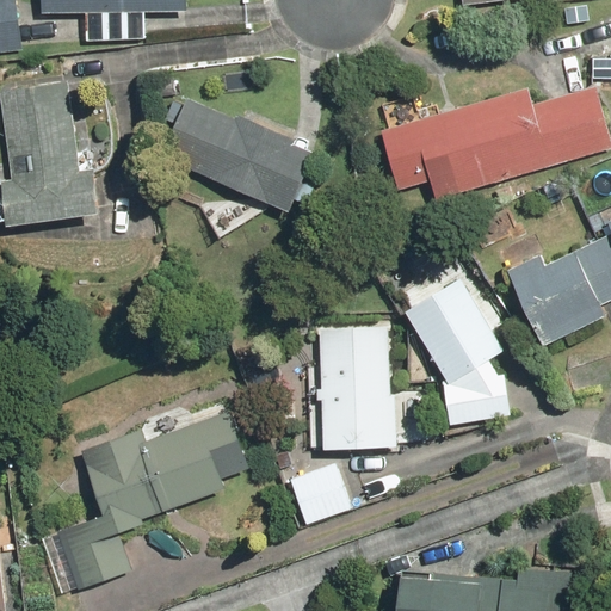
[(19,0),(0,0),(0,51),(26,49),(19,0)]
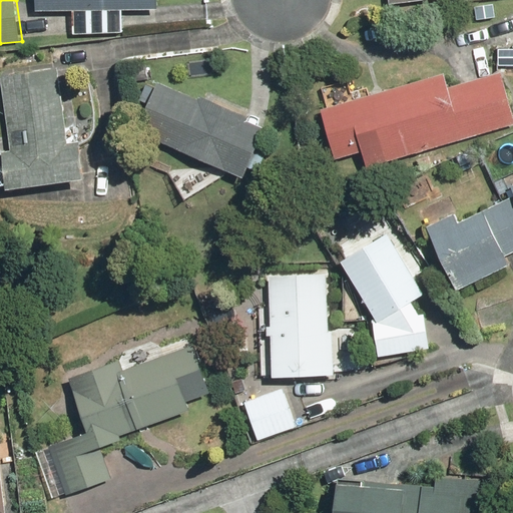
[(155,0),(33,0),(33,12),(72,11),(72,34),(124,34),(124,10),(155,9),(155,0)]
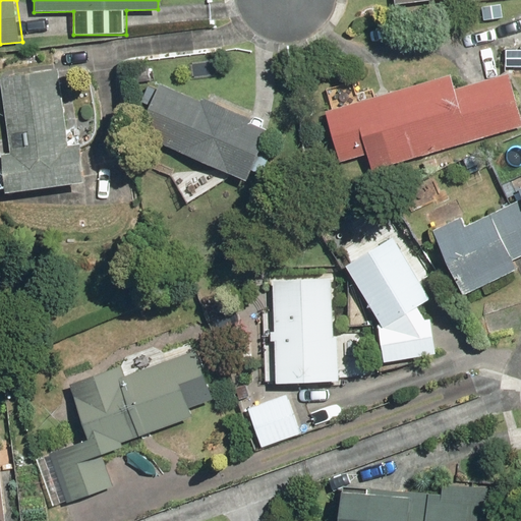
[(55,70),(0,76),(0,80),(8,151),(0,152),(0,157),(4,192),(82,183),(77,143),(64,146),(55,70)]
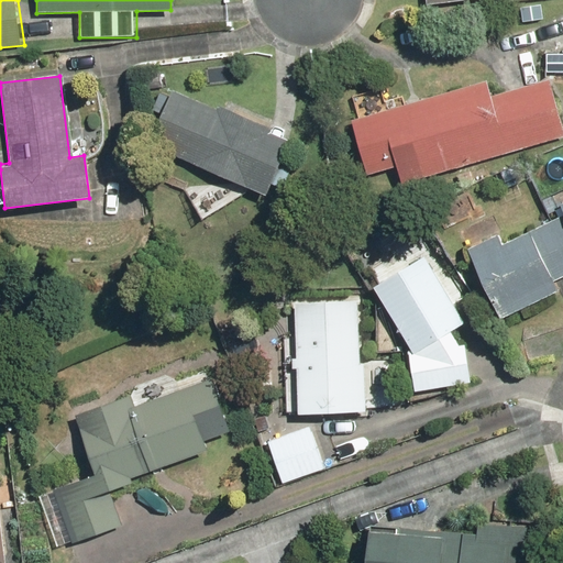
[(489,80),(351,119),(366,175),(395,168),(399,186),(562,136),(562,118),(552,78),(493,94),(489,80)]
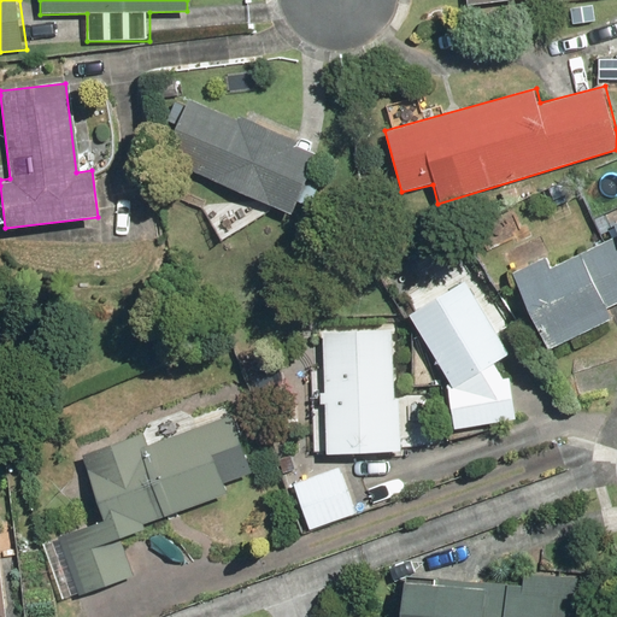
[(253,119),(250,128),(189,99),(162,158),(297,222),(323,165),(328,154),(253,119)]
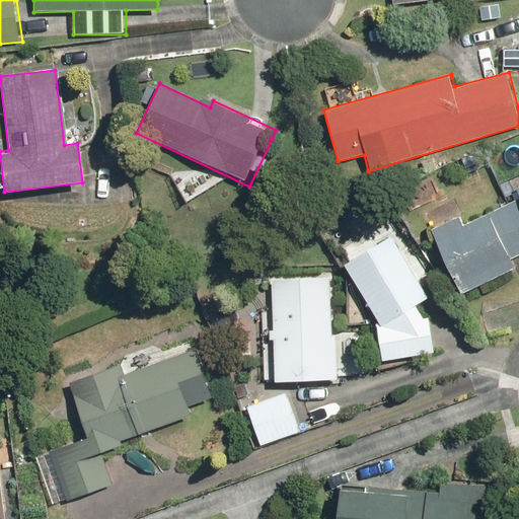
[(462,212),(430,228),(459,297),(516,273),(510,258),(518,253),(518,186),(516,188),(517,200),(470,222),(462,212)]
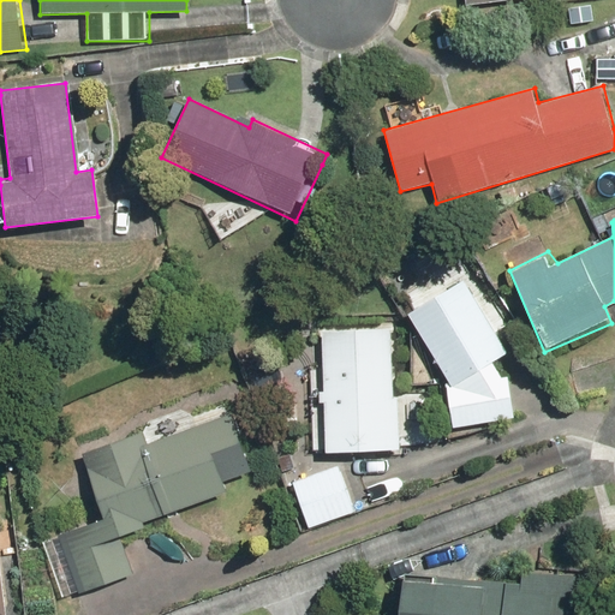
[(406,316),(451,388),(447,388),(452,429),(512,419),(515,392),(490,364),(507,353),(464,279),(452,286),(429,254),(381,281),(401,318),(406,316)]
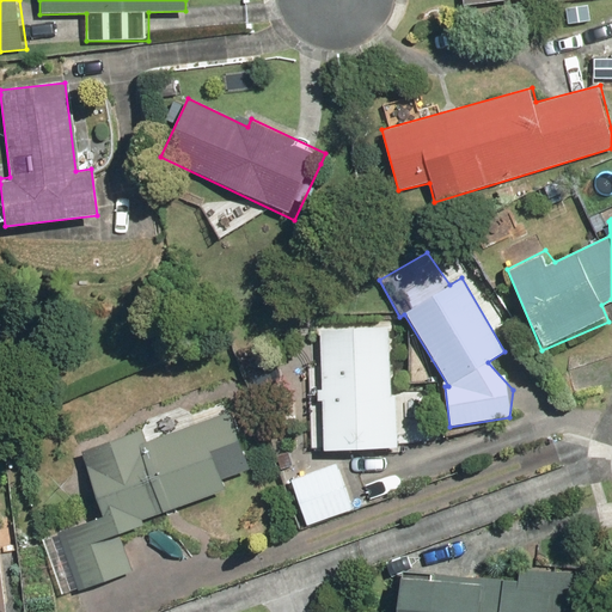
[(389,326),(310,326),(310,336),(319,336),(319,391),(312,391),(312,401),(320,401),(320,453),(397,453),(397,414),(404,407),(390,392),(389,326)]
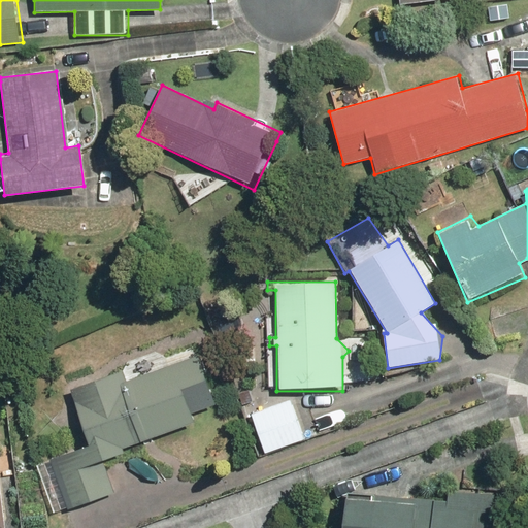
[(102,461),(122,453),(120,449),(170,430),(172,433),(194,424),(190,416),(218,404),(195,356),(131,380),(126,370),(69,390),(86,446),(37,464),(54,516),(114,495),(102,461)]
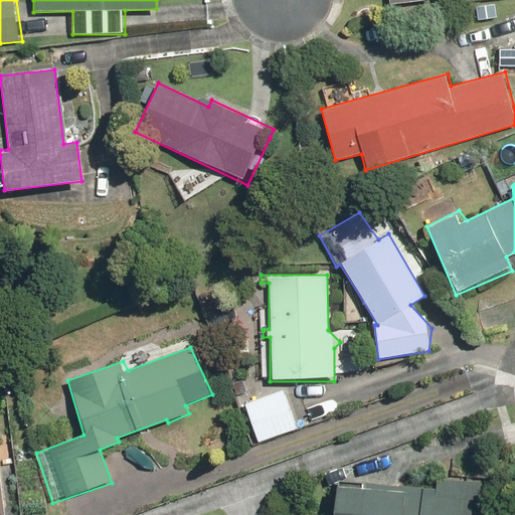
[(287,389),(242,405),(256,443),(301,426),(287,389)]
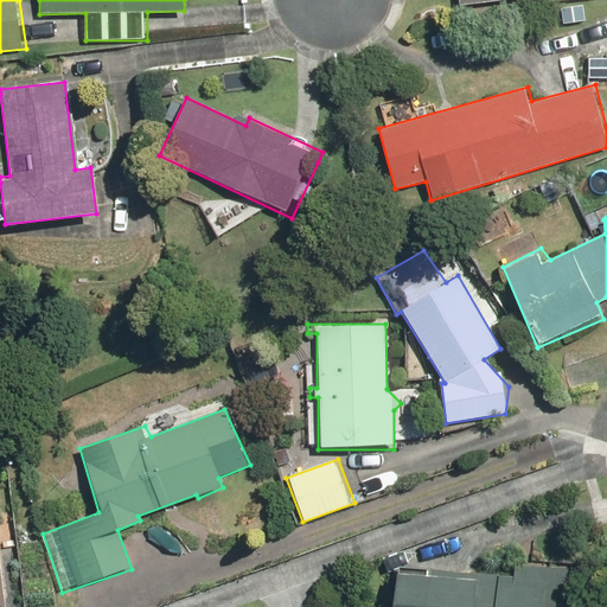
[(505,564),(504,574),(391,566),(388,606),(563,606),(567,568),(505,564)]
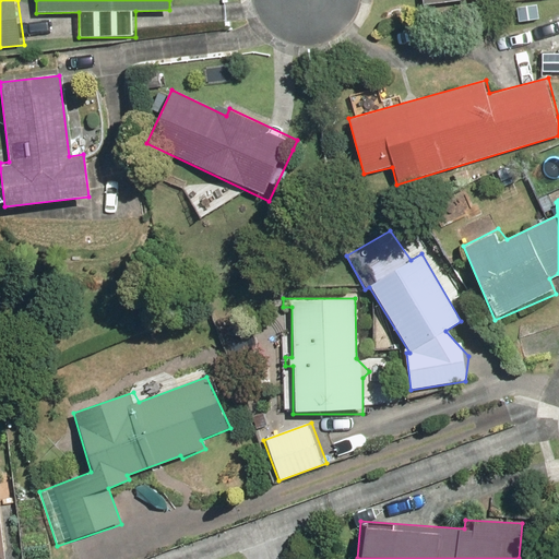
All buildings are outlined.
